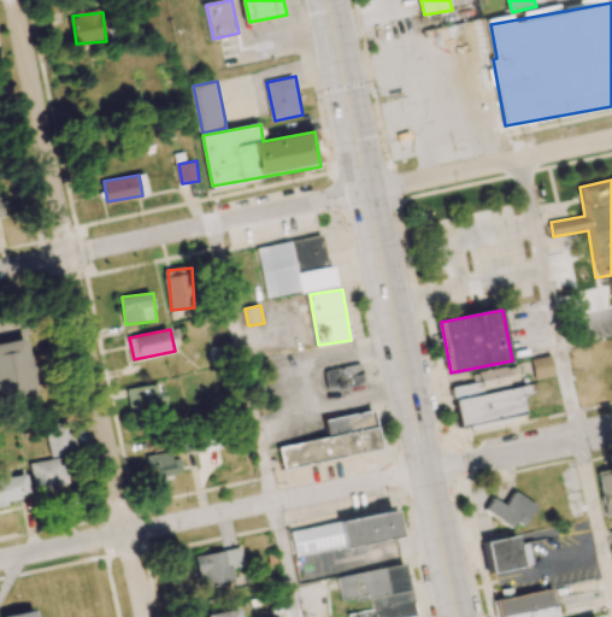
[(0,344),(0,405),(39,399),(29,339),(0,344)]
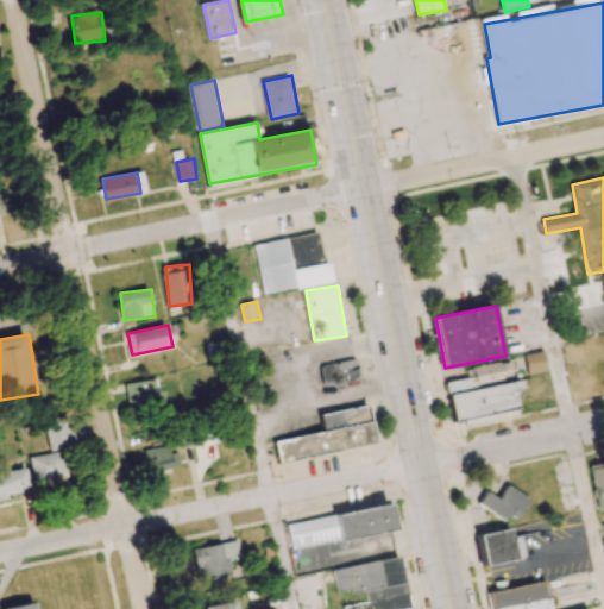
[(529,374),(548,371),(546,352),(527,355),(529,374)]
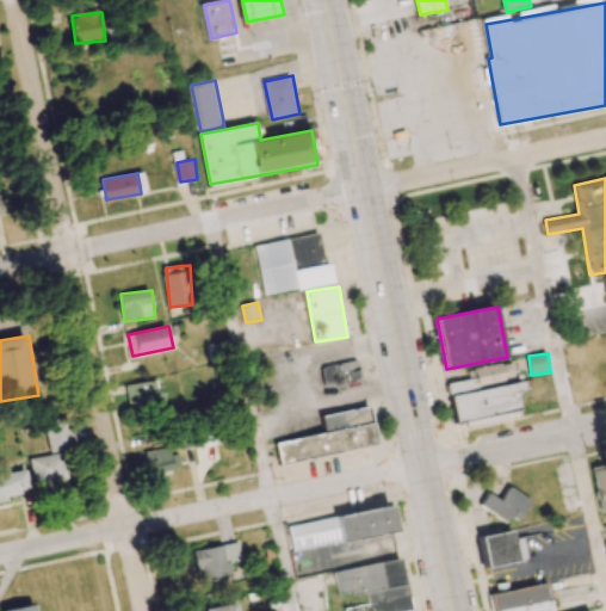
[(322,368),(327,388),(364,381),(360,359),(322,368)]
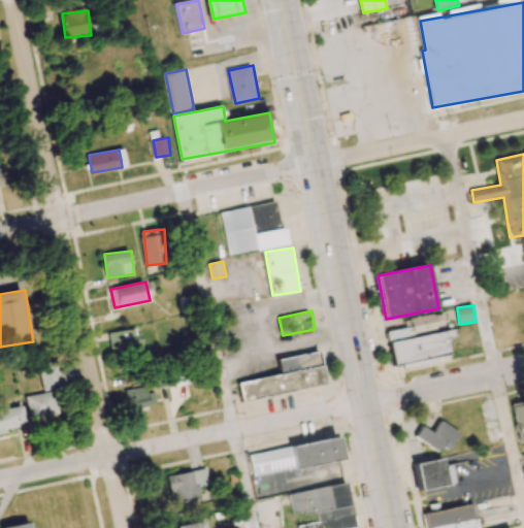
[(388,332),(395,365),(405,363),(406,367),(454,358),(448,329),(447,329),(443,312),(411,319),(412,327),(388,332)]
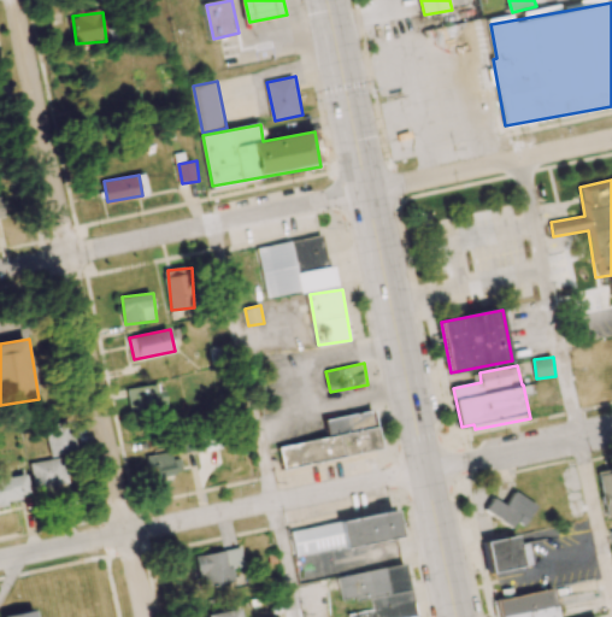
[(130,387),(131,411),(166,410),(165,386),(130,387)]
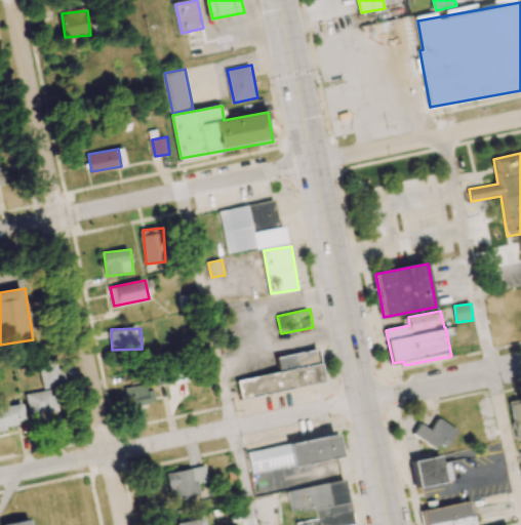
[(238,379),(241,398),(325,384),(319,350),(278,357),(280,372),(238,379)]
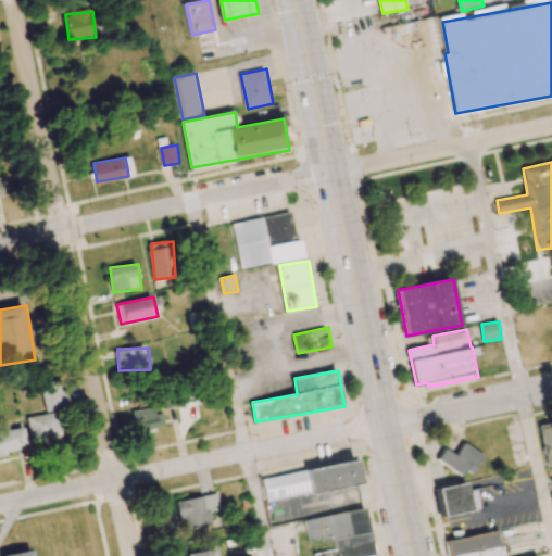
[(47,411),(67,408),(64,383),(45,386),(47,411)]
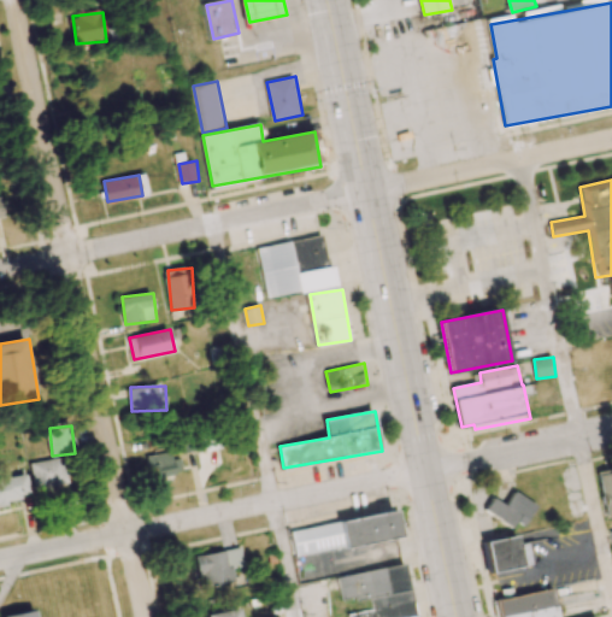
[(174,459),(172,452),(149,456),(154,485),(168,482),(166,475),(186,472),(183,458),(174,459)]
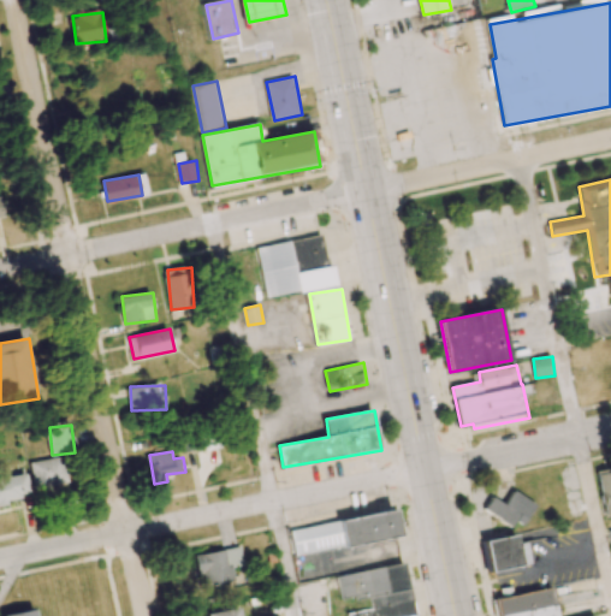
[(39,490),(71,481),(65,456),(33,463),(39,490)]
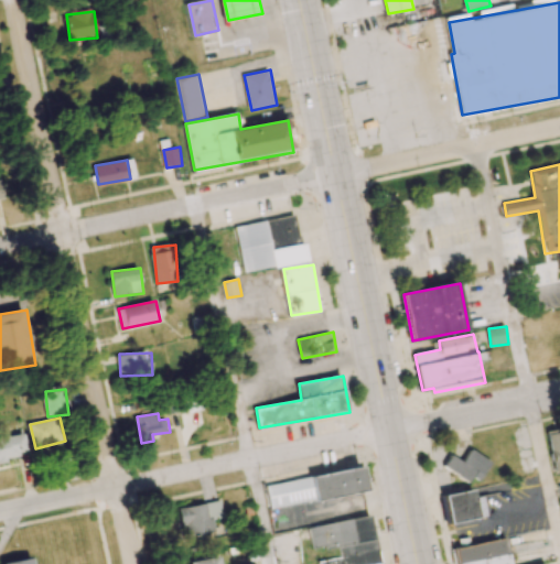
[(559,430),(549,432),(557,472),(559,470),(559,430)]
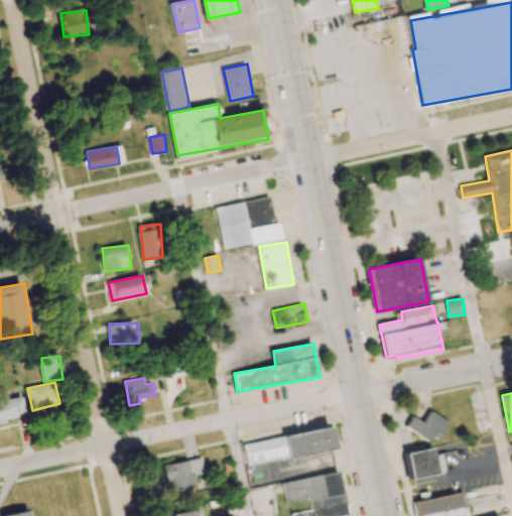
[(0,421),(27,416),(23,397),(0,401),(0,421)]
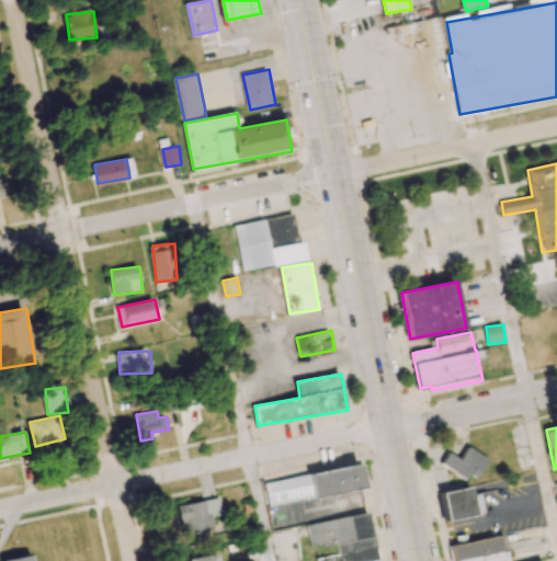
[(480,479),(490,459),(468,448),(463,459),(450,453),(443,466),(468,479),(470,473),(480,479)]
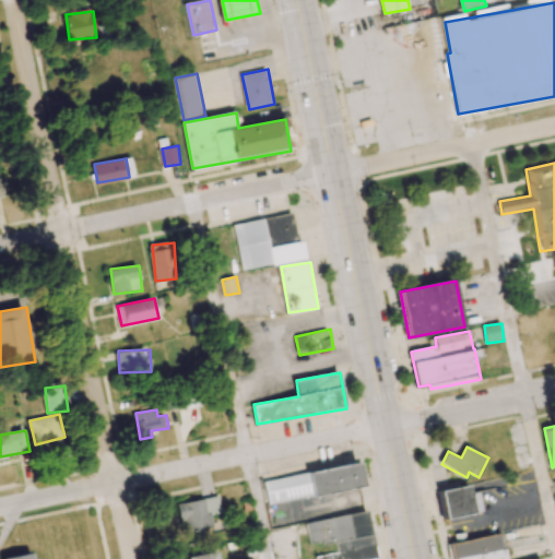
[(267,480),(271,504),(364,487),(359,463),(267,480)]
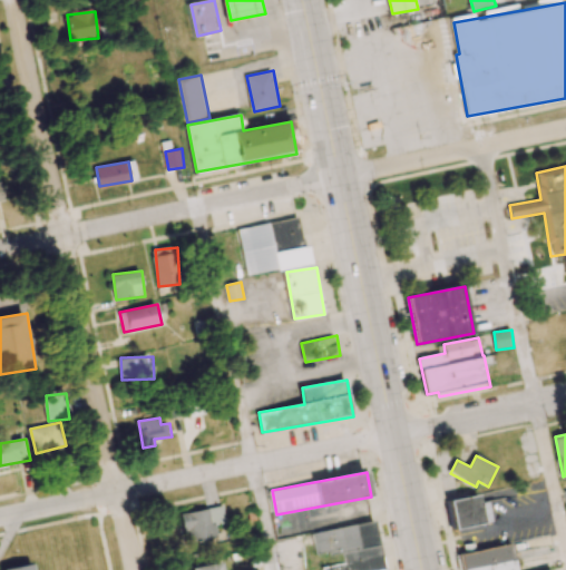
[(455,530),(493,522),(489,502),(481,503),(479,495),(449,501),(455,530)]
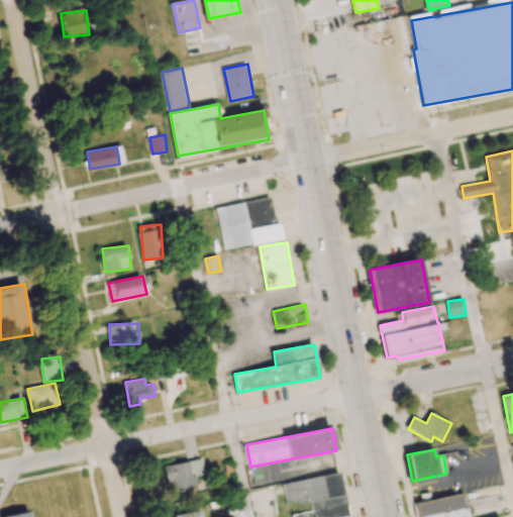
[(207,475),(203,458),(165,467),(169,484),(172,483),(174,492),(199,487),(197,477),(207,475)]
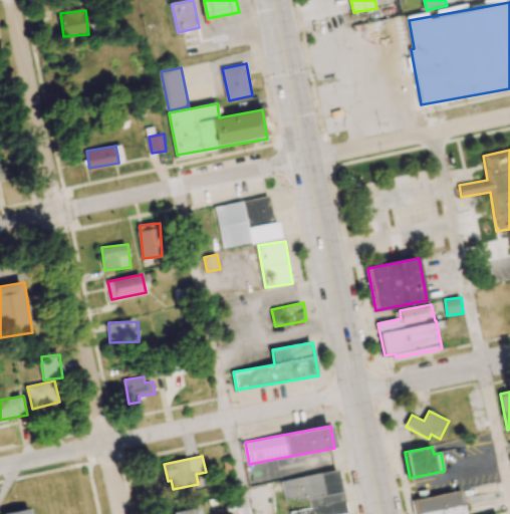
[(283,480),(286,501),(309,497),(311,508),(292,512),(292,513),(346,513),(339,471),(283,480)]
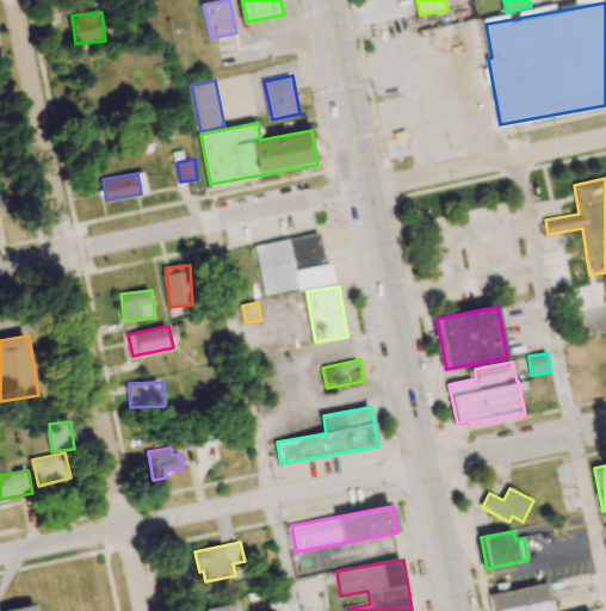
[(496,610),(592,610),(588,610),(554,610),(549,584),(494,594),(496,610)]
